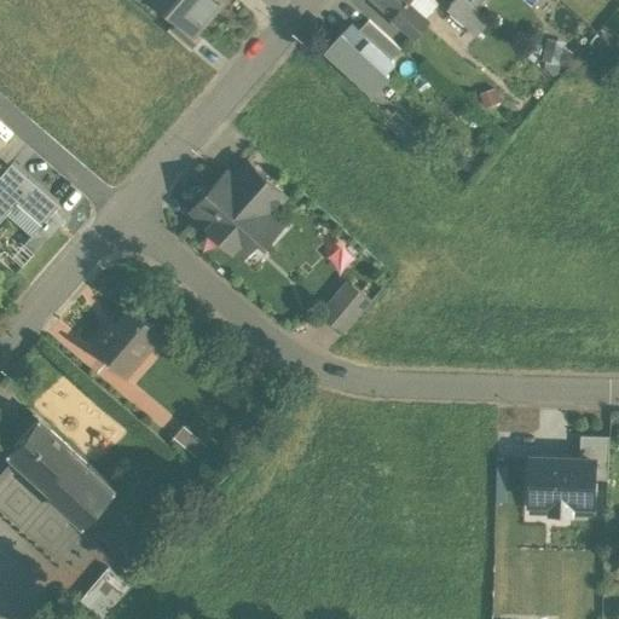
[(224,0),(149,0),(165,13),(167,10),(178,19),(195,34),(196,34),(224,0)]
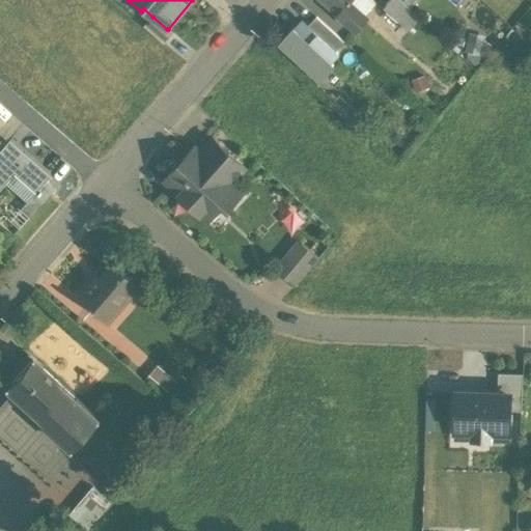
[(350,0),(319,0),(353,28),(363,15),(348,2),(350,0)]
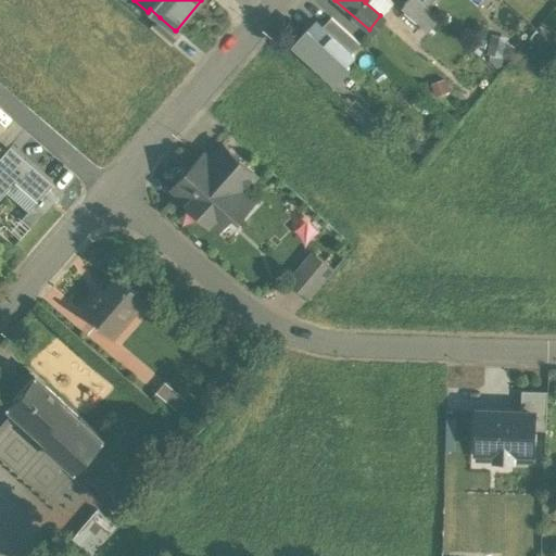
[(414,0),(405,11),(430,33),(441,22),(416,0),(414,0)]
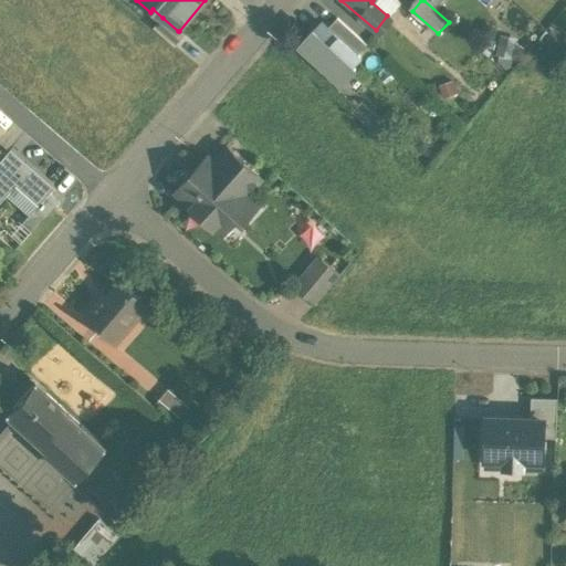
[(178,31),(163,18),(153,29),(175,48),(185,37),(179,31),(178,31)]
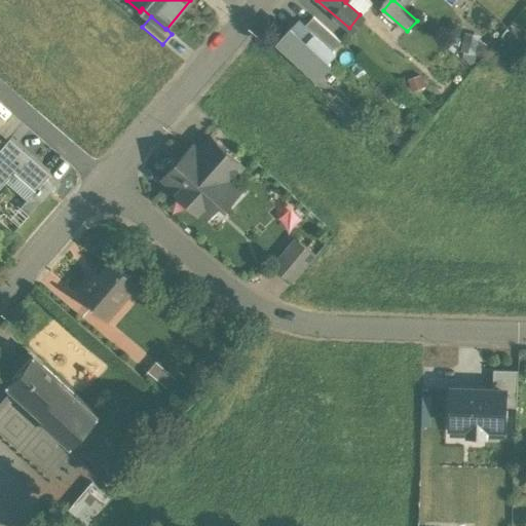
[(340,41),(313,17),(305,26),(332,50),(340,41)]
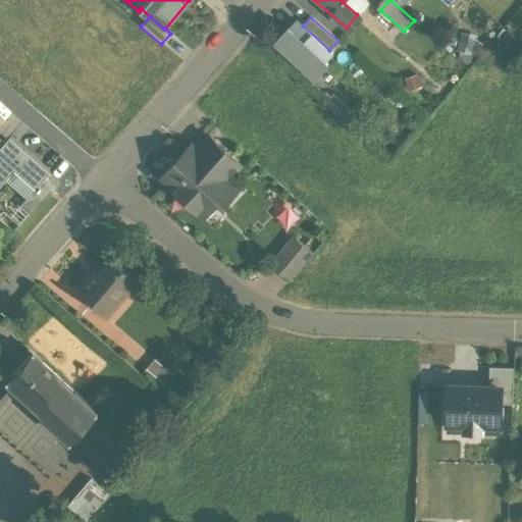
[(303,25),(300,23),(293,32),(289,28),(275,43),(314,79),(327,64),(324,61),(332,53),(329,50),(303,25)]
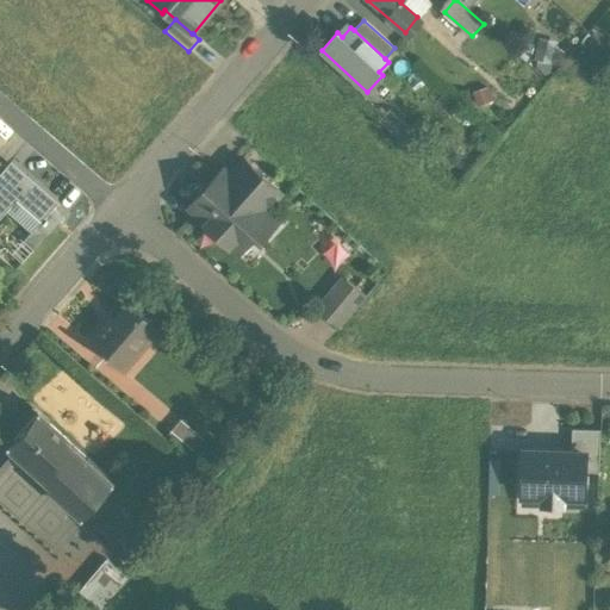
[(559,45),(541,42),(535,67),(552,70),(553,64),(562,67),(565,55),(558,53),(559,45)]
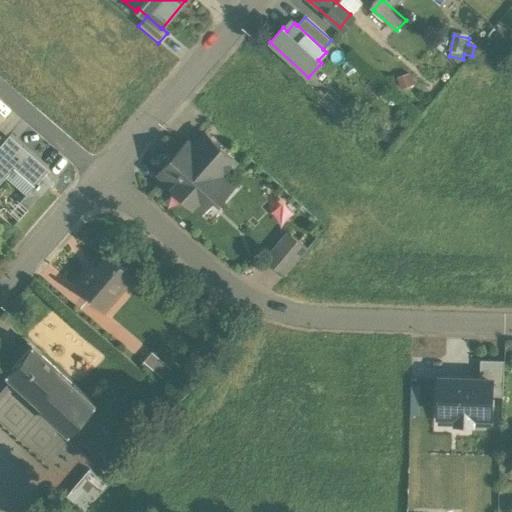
[(414,86),(410,75),(396,80),(401,91),(414,86)]
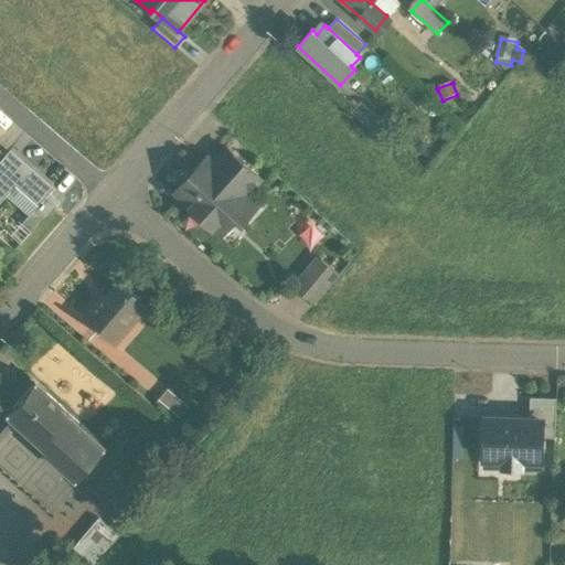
[(376,117),(360,103),(351,113),(368,127),(376,117)]
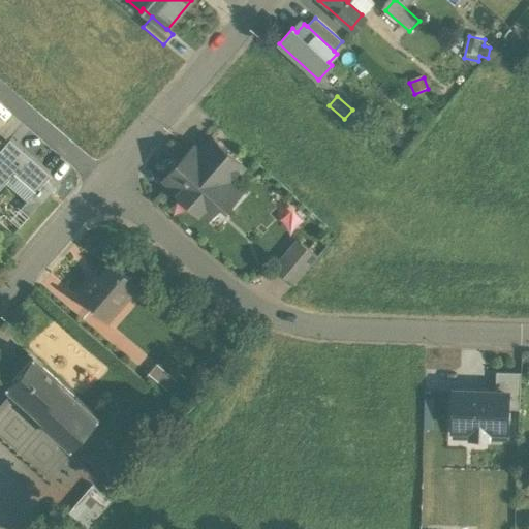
[(211,137),(194,156),(190,152),(188,154),(191,157),(180,169),(177,167),(164,181),(177,192),(175,194),(199,217),(215,199),(224,209),(237,194),(227,186),(244,167),(211,137)]
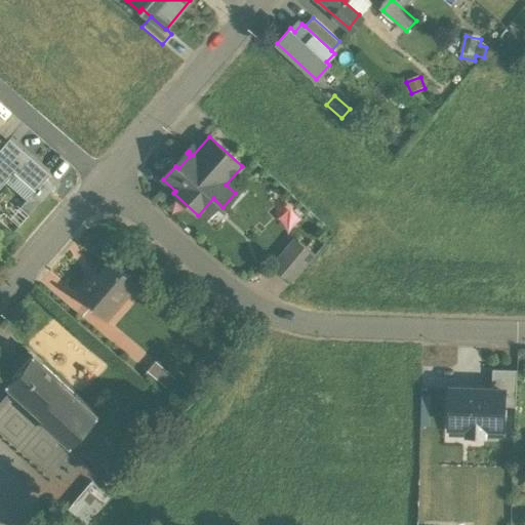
[(0,150),(0,188),(13,173),(34,192),(45,179),(49,175),(13,145),(10,149),(5,145),(0,150)]
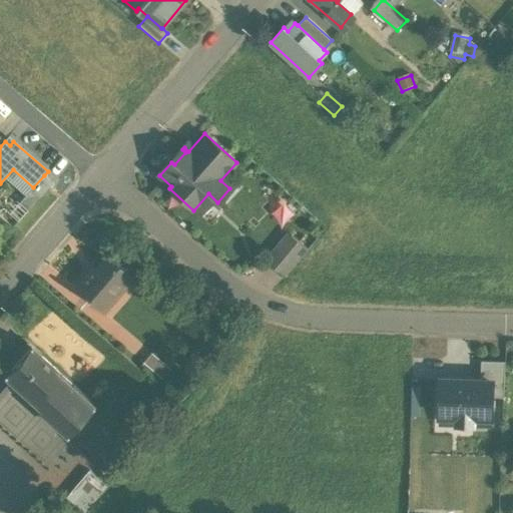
[(33,187),(29,193),(38,200),(53,183),(44,175),(33,187)]
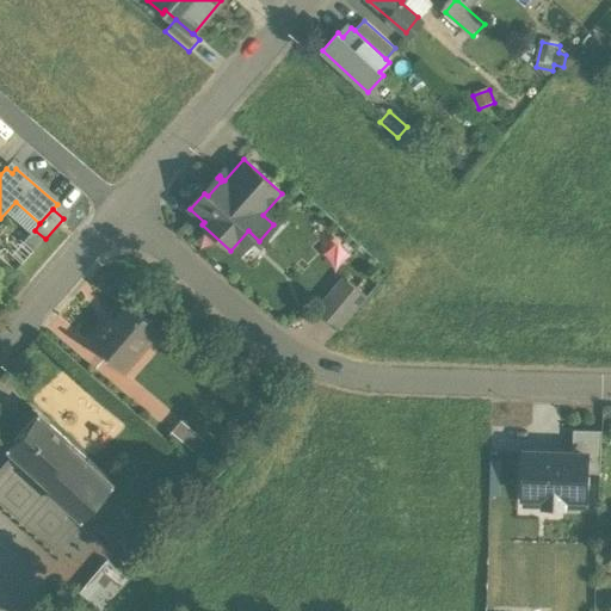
[(314,247),(338,269),(350,255),(327,233),(314,247)]
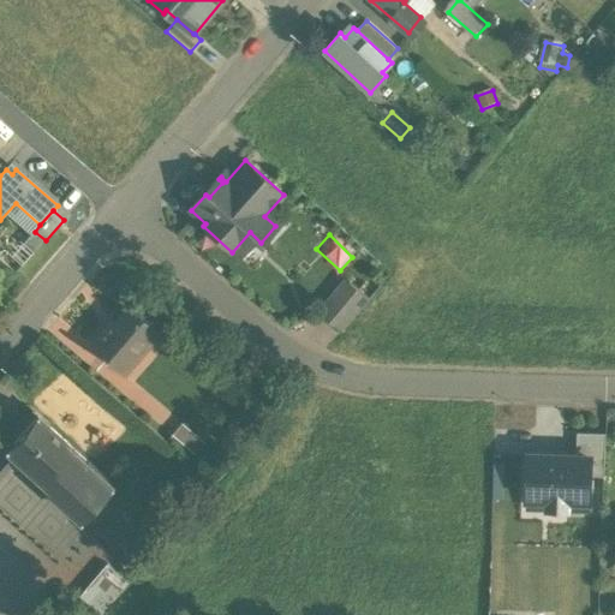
[(369,299),(345,279),(317,311),(341,333),(369,299)]
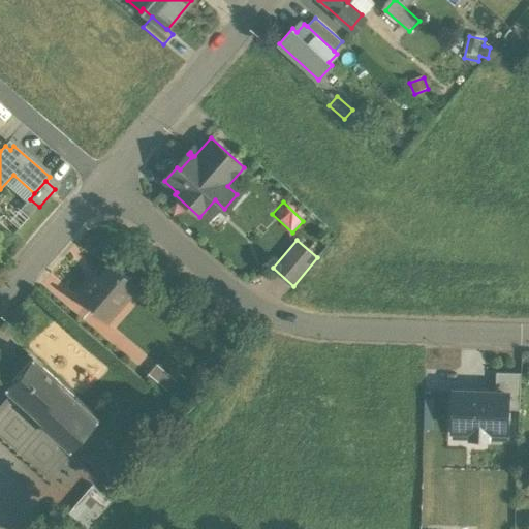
[(137,285),(113,263),(94,284),(90,282),(78,297),(87,305),(86,306),(100,319),(120,298),(124,301),(137,285)]
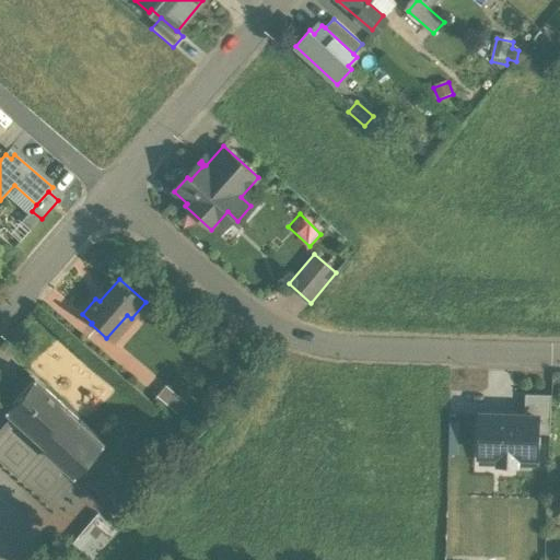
[(104,443),(31,377),(0,411),(0,438),(15,421),(76,476),(104,443)]
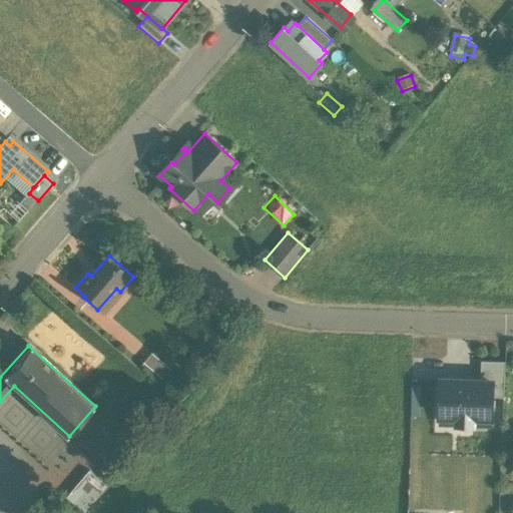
[(169,370),(150,353),(142,362),(161,379),(169,370)]
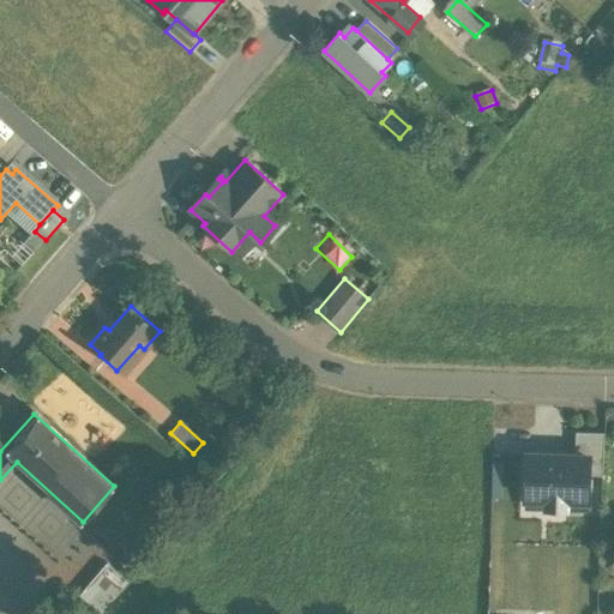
[(577,432),(576,458),(590,459),(590,476),(602,476),(605,433),(577,432)]
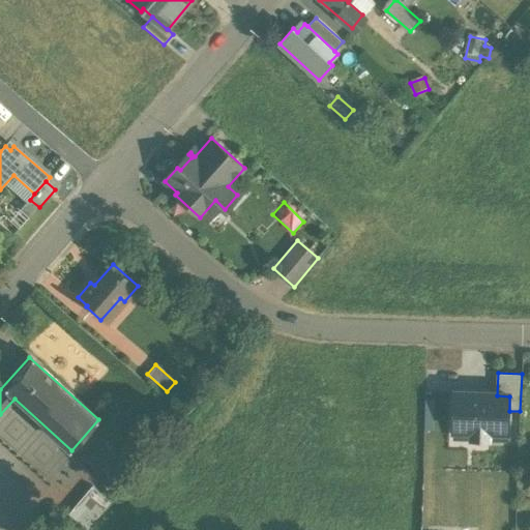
[(497,395),(455,393),(453,432),(472,433),(472,439),(507,440),(509,411),(509,396),(497,395)]
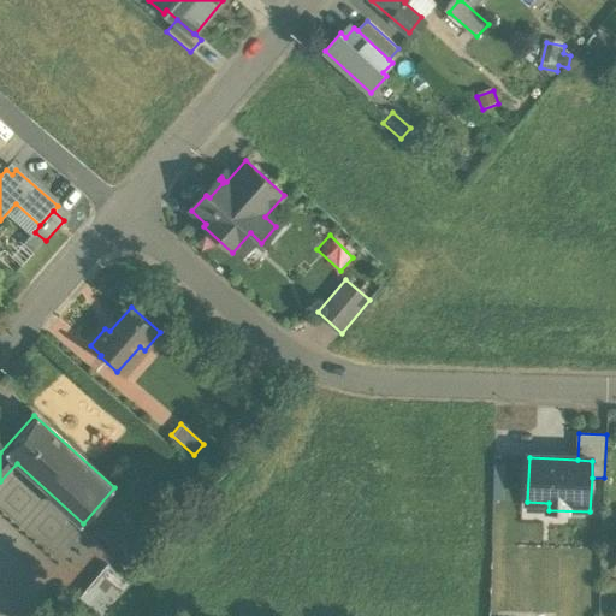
[(107,566),(80,597),(104,615),(130,584),(107,566)]
